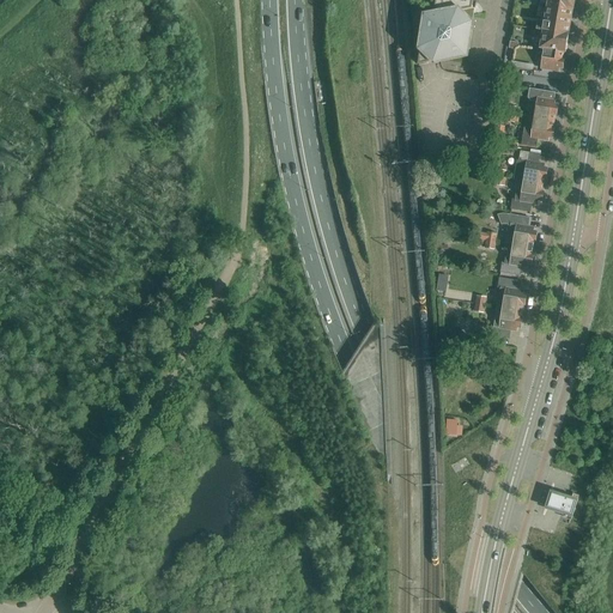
[(437,0),(435,14),(426,17),(420,50),(422,50),(419,66),(435,64),(435,65),(468,58),(473,24),(471,22),(472,10),(473,10),(473,0),(437,0)]
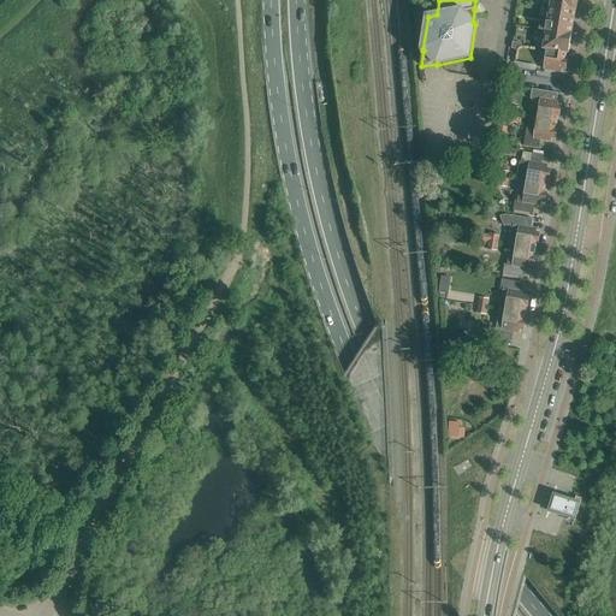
[(540,30),(546,31),(544,49),(548,49),(544,70),(561,72),(562,69),(566,69),(567,59),(566,59),(567,53),(568,53),(575,10),(576,10),(578,0),(551,0),(548,23),(542,22),(540,30)]
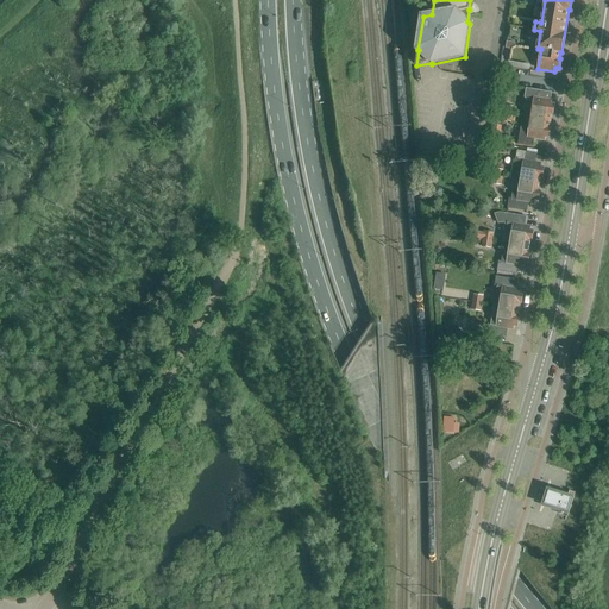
[(526,88),(525,98),(527,100),(534,101),(532,118),(551,120),(552,114),(553,114),(554,105),(551,104),(551,100),(540,99),(541,92),(552,93),(552,92),(541,90),(526,88)]
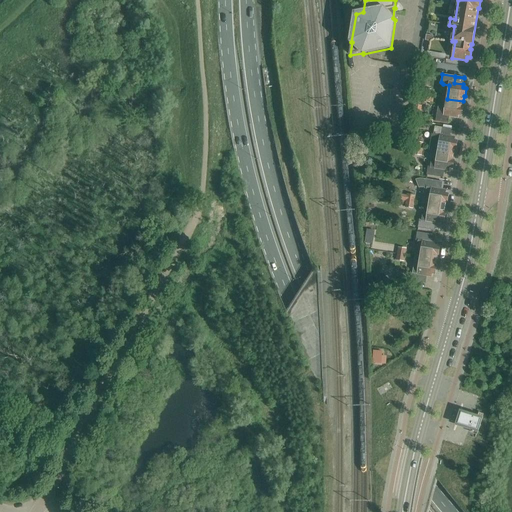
[(438,107),(436,122),(448,124),(450,116),(458,118),(458,115),(461,115),(463,107),(462,107),(463,101),(447,99),(445,108),(438,107)]
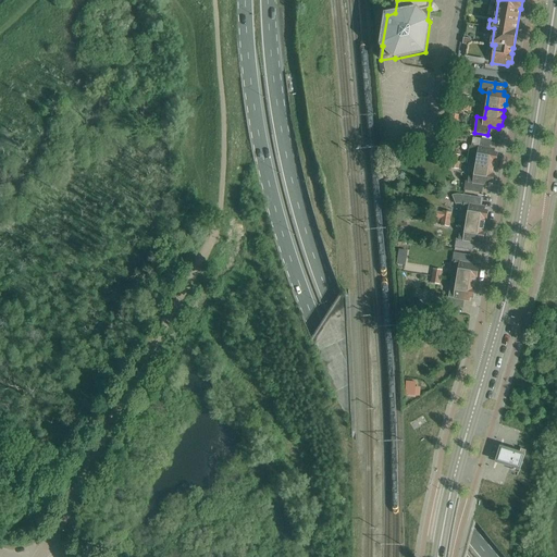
[(470,146),(467,163),(477,165),(494,168),(495,162),(496,162),(497,153),(494,152),(494,149),(490,149),(483,148),(484,139),(480,139),(473,137),(472,146),(470,146)]
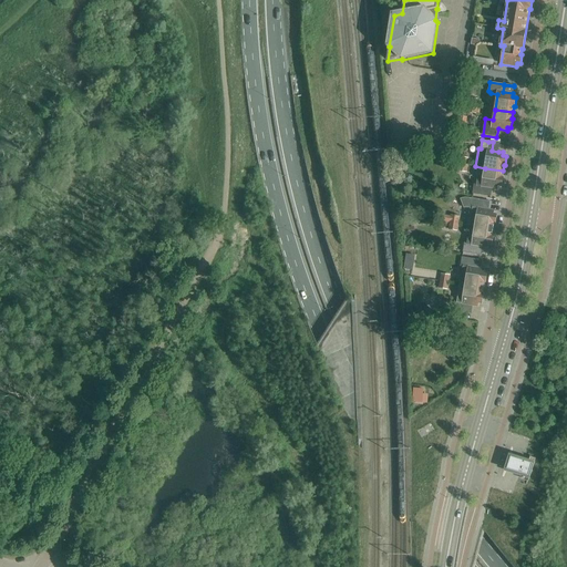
[(474,184),(473,194),(480,195),(482,186),(497,189),(497,186),(502,186),(503,177),(502,177),(503,171),(485,168),(484,178),(477,177),(476,185),(474,184)]
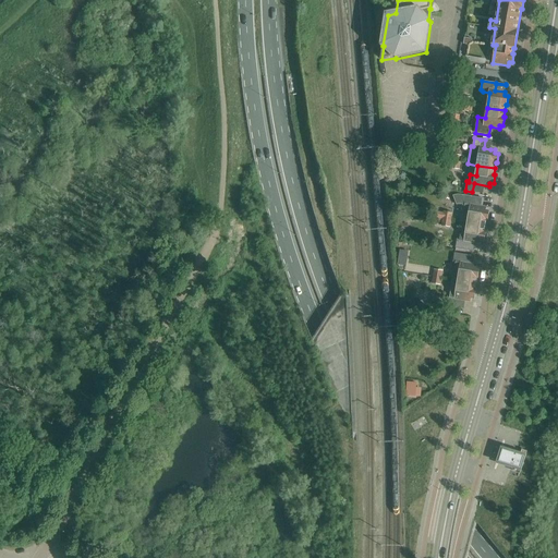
[(457,195),(453,196),(456,204),(463,204),(460,221),(468,223),(485,226),(486,220),(487,220),(488,211),(485,210),(486,207),(483,207),(481,207),(482,198),(464,195),(461,195),(457,195)]
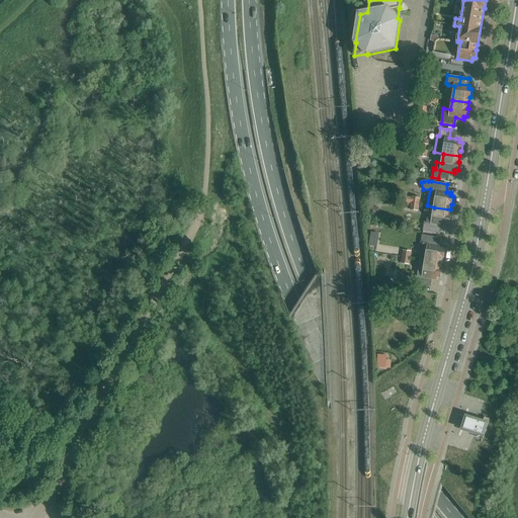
[(404,201),(403,204),(411,205),(410,209),(417,210),(418,204),(411,202),(404,201)]
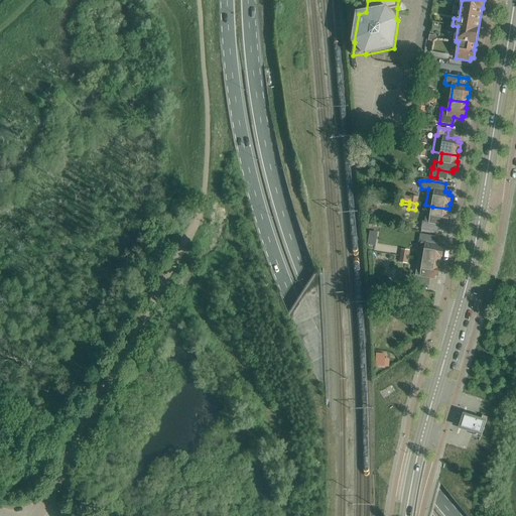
[(422,221),(421,230),(428,231),(429,223),(443,225),(443,223),(447,223),(448,215),(447,215),(448,209),(432,207),(431,215),(426,215),(425,222),(422,221)]
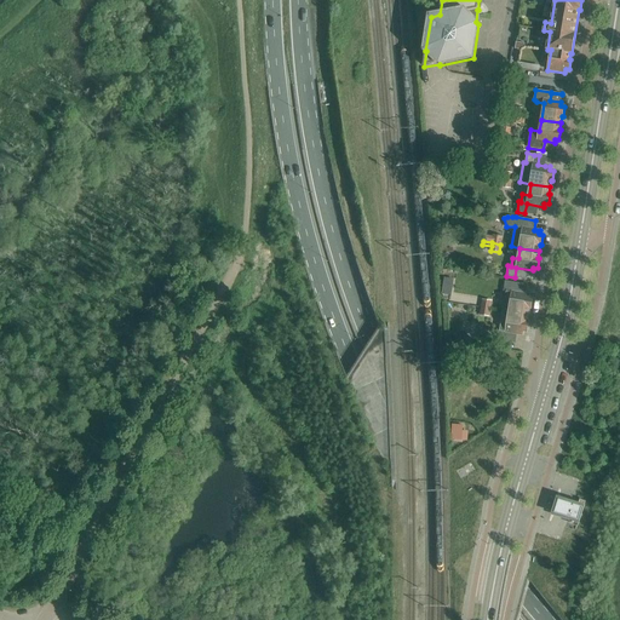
[(445,277),(442,294),(452,296),(454,280),(445,277)]
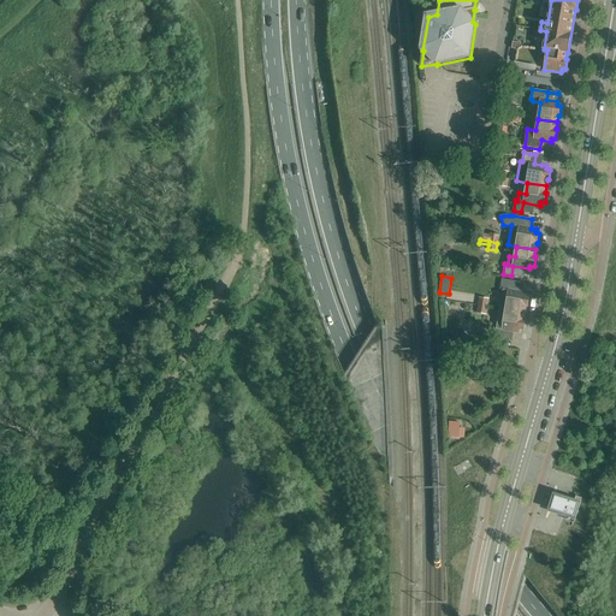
[(502,298),(501,309),(525,313),(526,306),(527,307),(529,297),(525,296),(526,292),(521,291),(509,290),(510,280),(502,279),(501,289),(503,290),(502,298)]
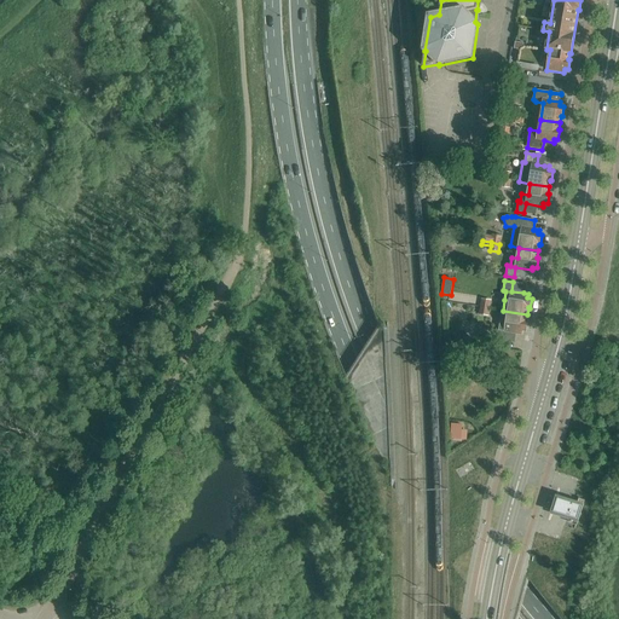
[(497,329),(495,340),(503,341),(504,331),(516,334),(521,334),(522,331),(526,331),(527,322),(526,322),(527,314),(503,311),(501,320),(499,330),(497,329)]
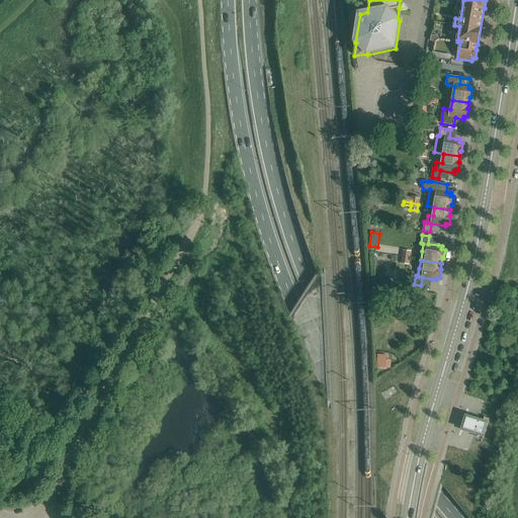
[(460,430),(476,435),(476,437),(483,440),(490,419),(486,418),(481,416),(481,418),(465,414),(460,430)]
